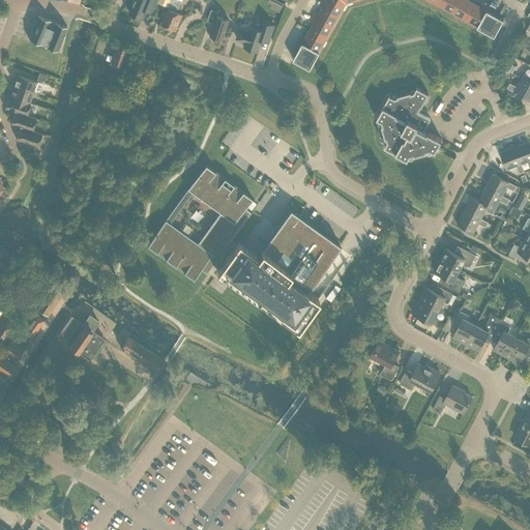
[(135,0),(129,12),(142,19),(146,9),(151,12),(155,0),(135,0)]
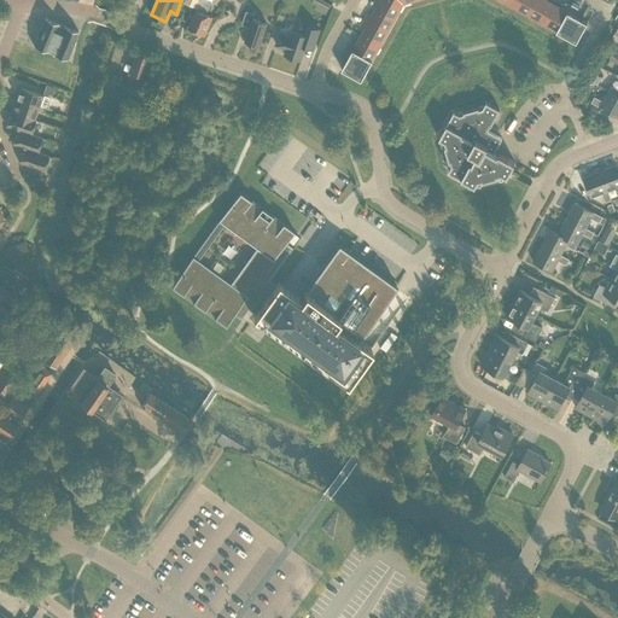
[(185,0),(185,1),(198,7),(188,29),(204,35),(213,16),(207,13),(211,3),(205,0),(185,0)]
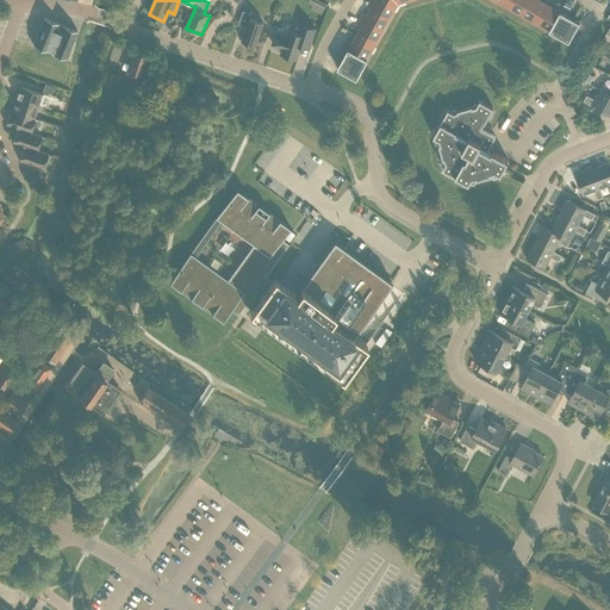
[(398,4),(410,0),(492,0),(568,42),(579,23),(566,16),(568,12),(562,8),(555,5),(554,8),(537,0),(369,0),(368,5),(372,6),(367,14),(363,12),(356,25),(360,26),(352,43),(348,41),(341,54),(344,56),(337,69),(356,79),(398,4)]
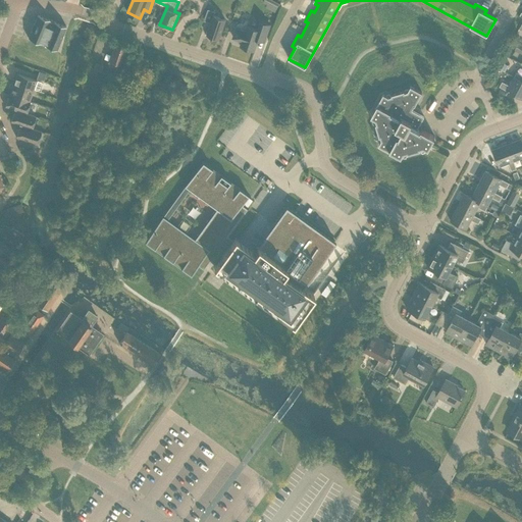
[(219,39),(225,19),(214,15),(215,11),(208,9),(204,20),(211,22),(207,35),(219,39)]
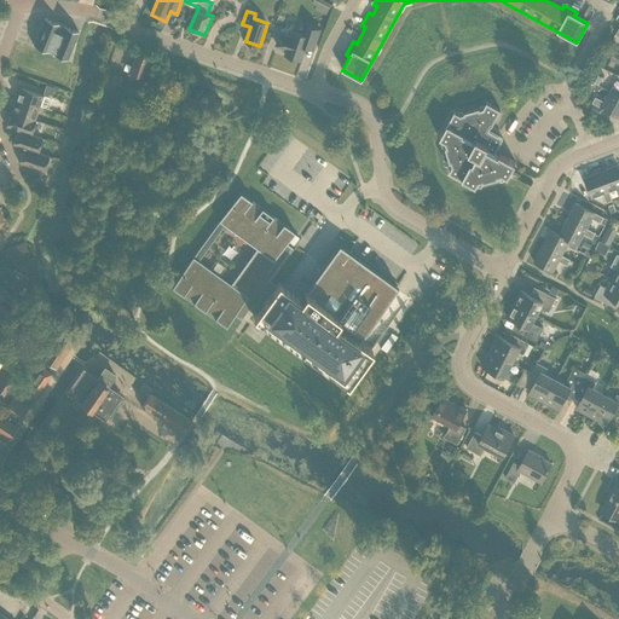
[(59,23),(45,18),(34,46),(67,59),(79,32),(64,25),(63,27),(59,24),(59,23)]
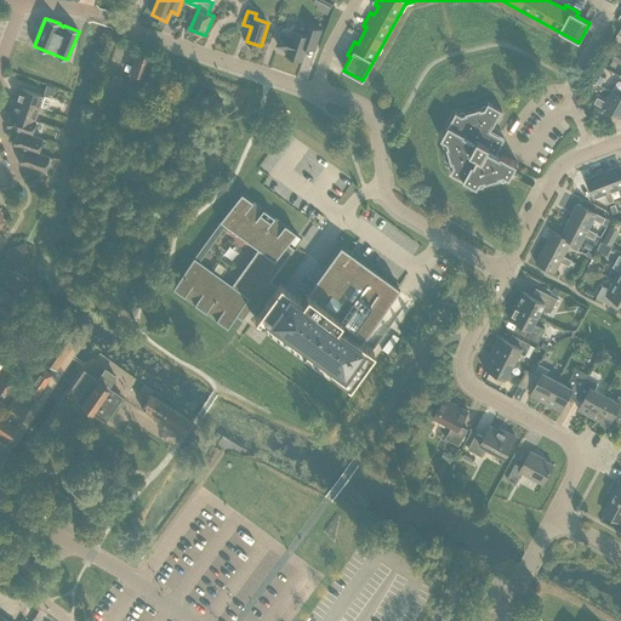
[(306,35),(294,32),(292,36),(280,33),(275,46),(288,50),(285,55),(302,61),(307,47),(314,51),(322,30),(309,26),(306,35)]
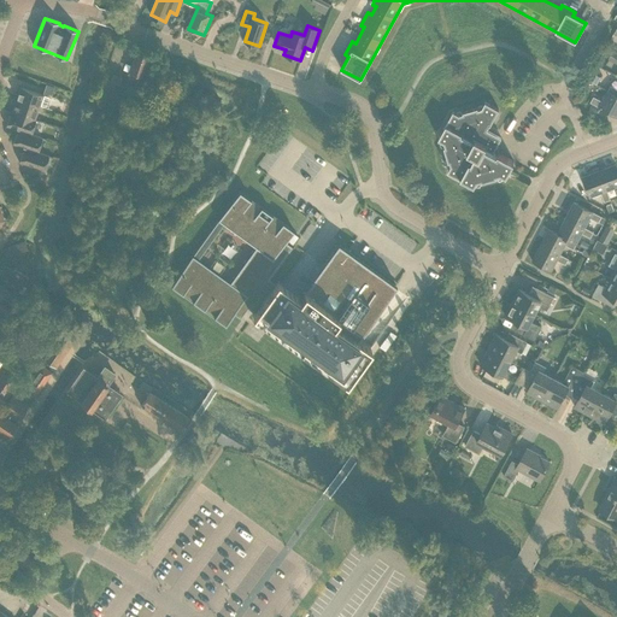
[(139,83),(147,58),(135,54),(131,66),(130,65),(128,72),(128,80),(139,83)]
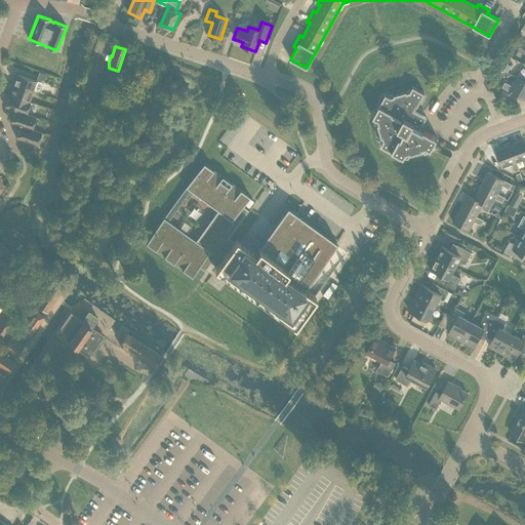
[(11,84),(37,93),(38,91),(40,89),(42,84),(41,82),(37,81),(17,74),(14,80),(12,80),(11,84)]
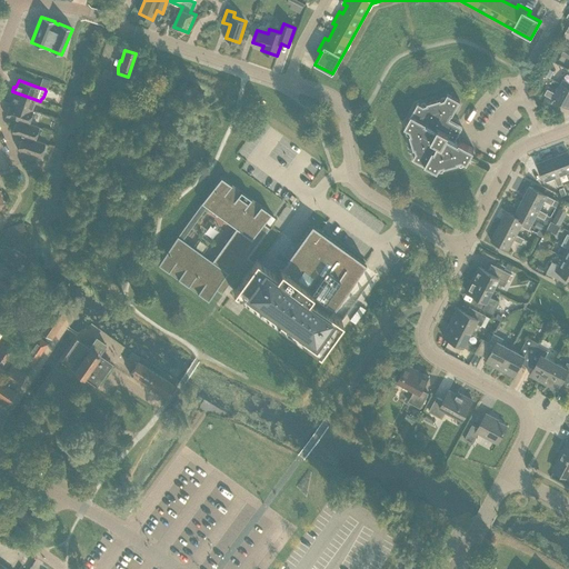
[(568,88),(560,85),(556,93),(547,89),(541,100),(551,105),(553,99),(568,107),(568,88)]
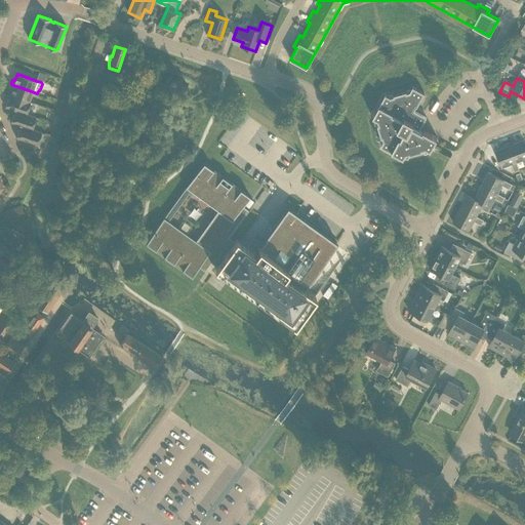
[(36,95),(37,93),(11,84),(10,88),(12,89),(10,94),(30,102),(32,93),(36,95)]
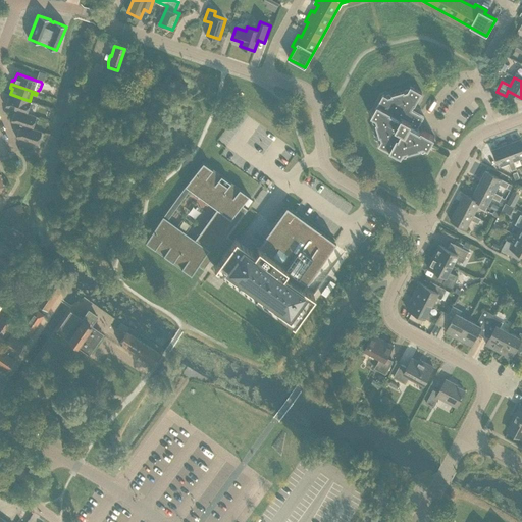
[(428,148),(434,137),(421,129),(421,131),(417,128),(420,123),(416,121),(417,119),(419,120),(422,116),(411,110),(414,105),(415,106),(422,93),(411,86),(408,92),(405,92),(404,91),(392,95),(392,96),(388,97),(383,94),(371,116),(376,119),(377,122),(376,122),(379,136),(381,136),(382,139),(379,144),(402,156),(404,151),(407,150),(408,151),(420,147),(420,146),(423,145),(428,148)]
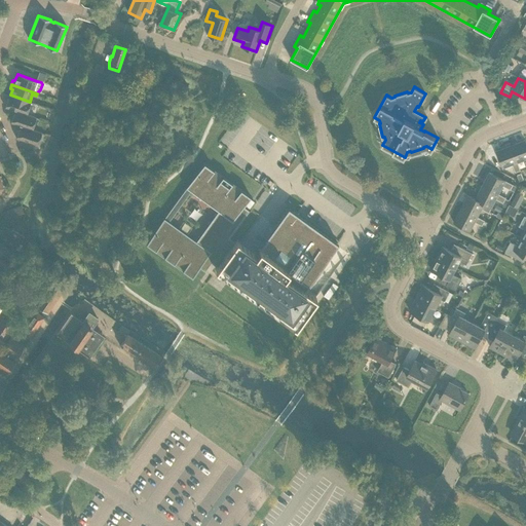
[(30,102),(10,95),(9,95),(5,107),(15,110),(26,114),(30,102)]
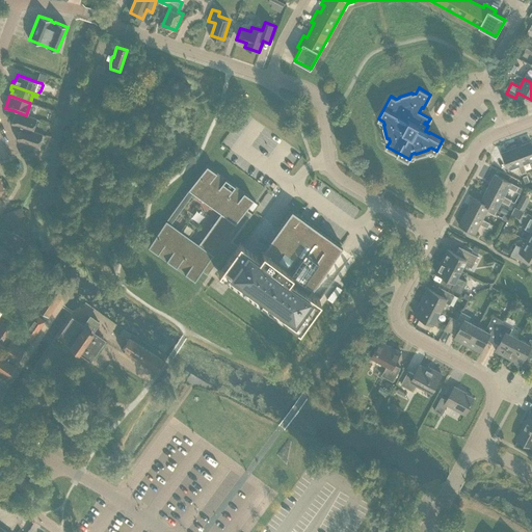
[(36,118),(26,115),(16,111),(11,124),(21,127),(32,131),(36,118)]
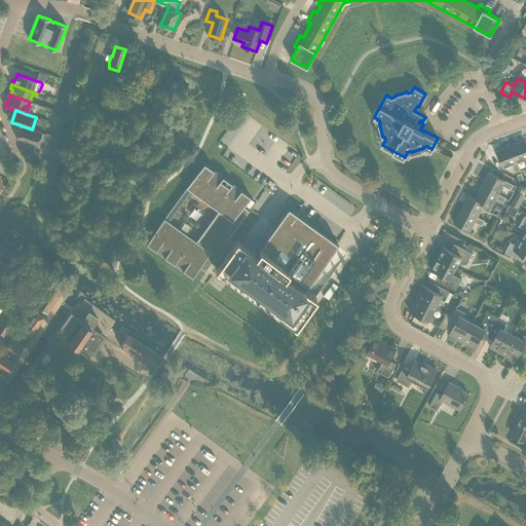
[(41,133),(32,129),(21,125),(16,138),(37,145),(41,133)]
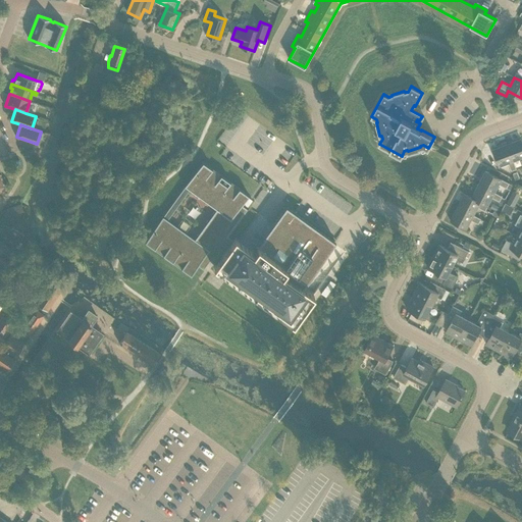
[(521,142),(521,139),(507,144),(513,161),(521,158),(521,157),(521,142)]
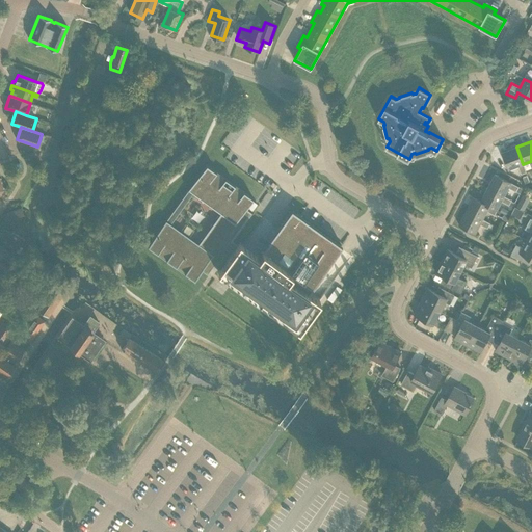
[(523,164),(516,147),(502,152),(508,169),(519,166),(521,174),(526,173),(523,164)]
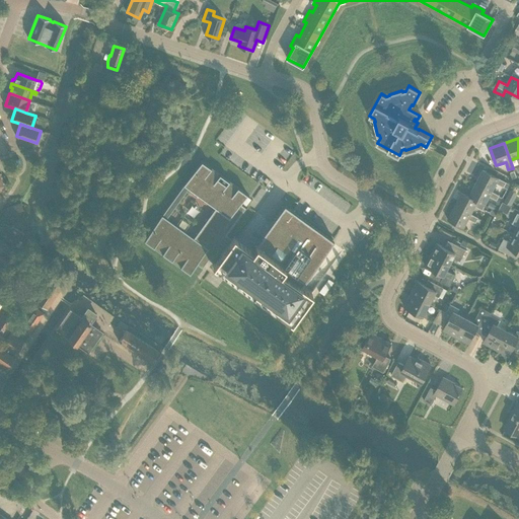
[(246,194),(201,160),(182,186),(183,186),(161,215),(161,214),(143,239),(189,273),(196,264),(202,268),(208,258),(214,263),(212,266),(215,268),(215,267),(289,320),(291,322),(312,294),(300,285),(334,240),(284,204),(261,235),(262,236),(255,243),(251,249),(233,236),(232,238),(226,234),(245,208),(239,204),(246,194)]
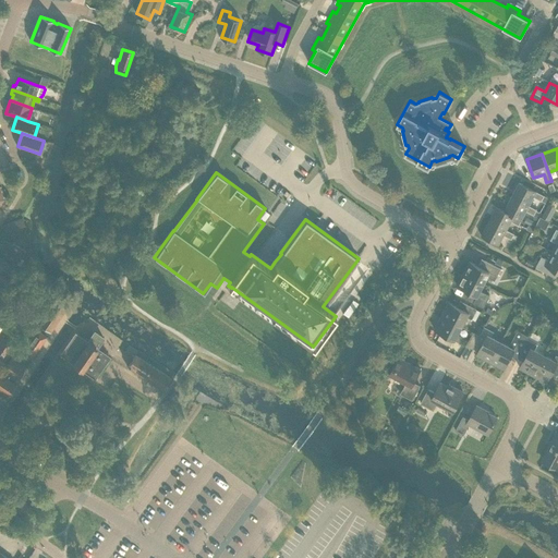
[(519,182),(511,196),(529,206),(533,196),(542,201),(544,196),(519,182)]
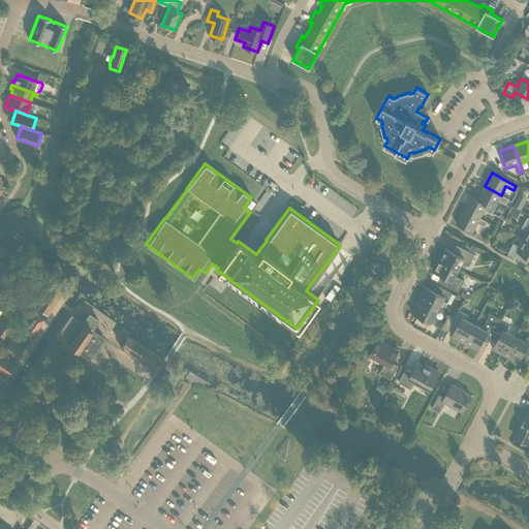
[(487,205),(485,210),(492,214),(499,199),(506,204),(508,199),(501,195),(485,186),(477,199),(487,205)]
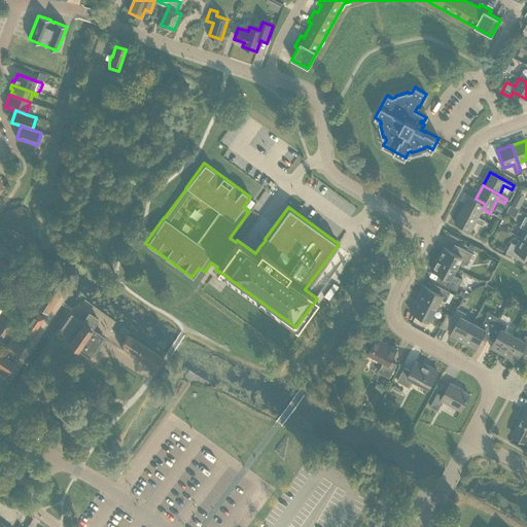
[(525,197),(517,192),(511,205),(519,209),(525,197)]
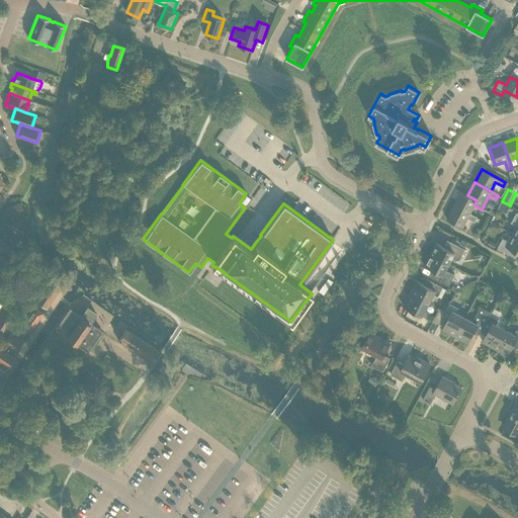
[(469,213),(475,205),(477,200),(467,195),(460,192),(453,204),(469,213)]
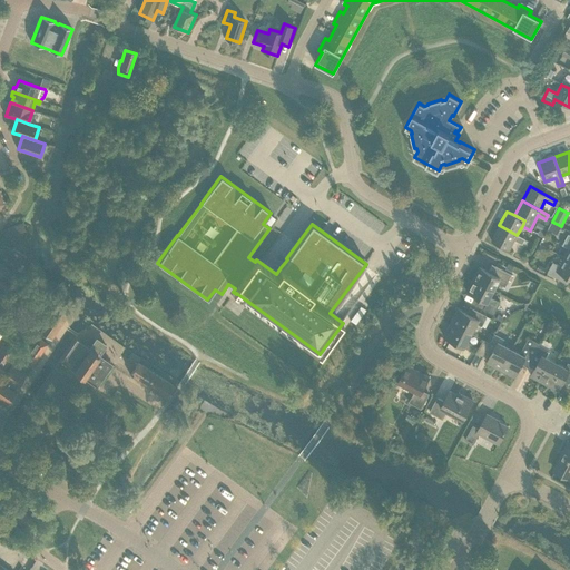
[(526,239),(517,235),(499,225),(491,241),(509,249),(514,241),(522,244),(526,239)]
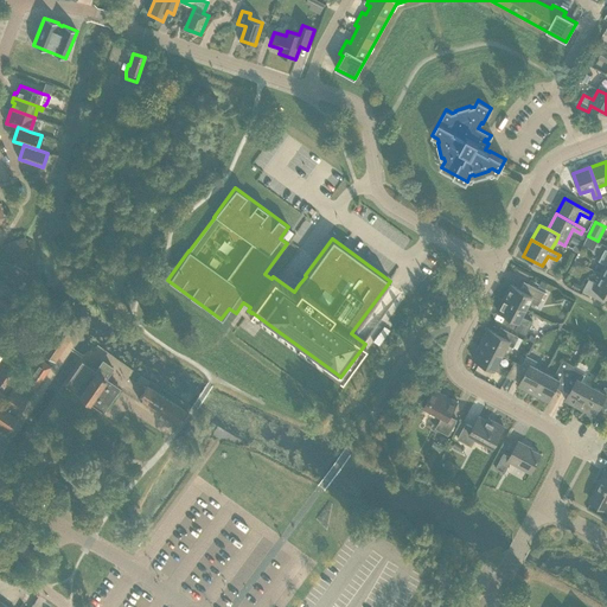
[(6,279),(0,274),(0,292),(10,299),(23,280),(23,281),(27,273),(16,266),(13,266),(10,273),(6,279)]
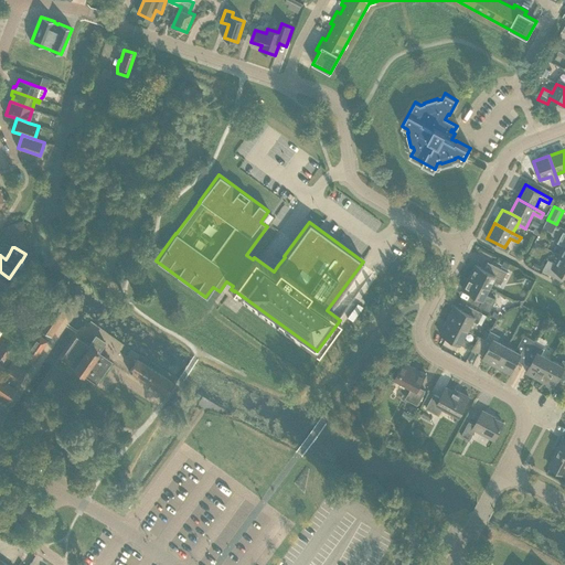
[(564,275),(564,257),(560,255),(555,264),(548,259),(543,270),(556,278),(560,272),(564,275)]
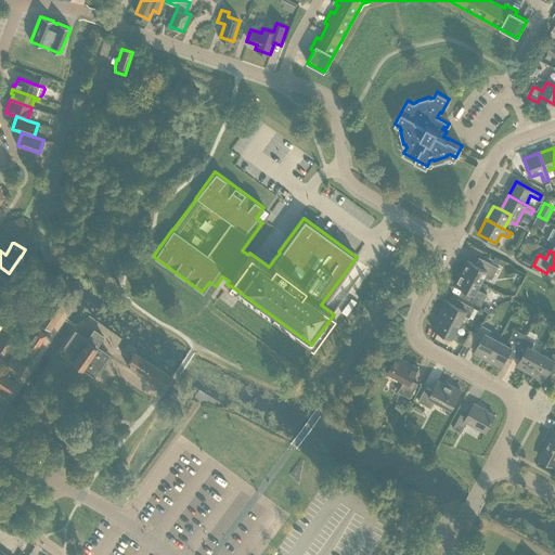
[(466,260),(461,271),(480,282),(485,275),(492,279),(499,267),(482,259),(479,267),(466,260)]
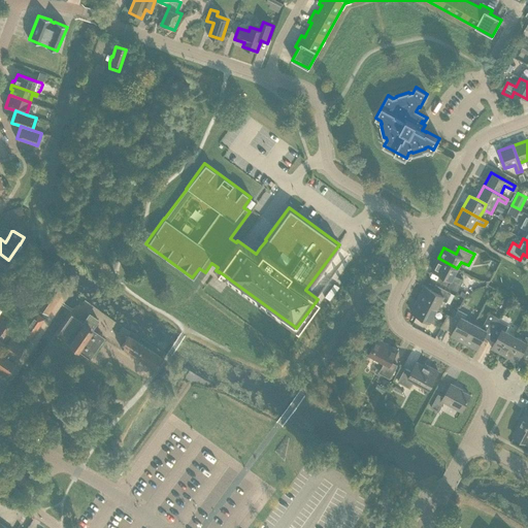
[(454,275),(457,268),(438,258),(432,269),(443,275),(440,283),(455,290),(461,278),(454,275)]
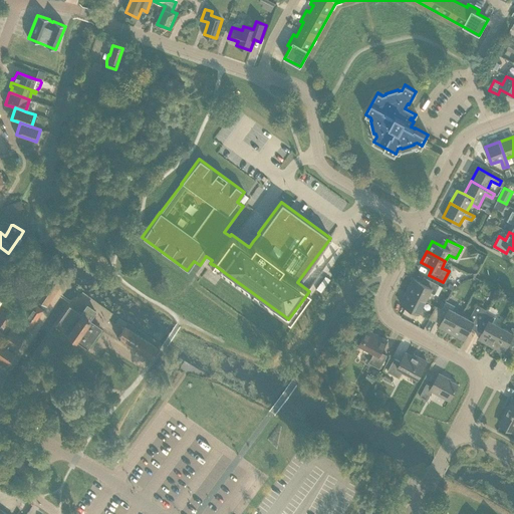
[(60,282),(48,273),(47,275),(48,276),(34,296),(46,304),(60,282)]
